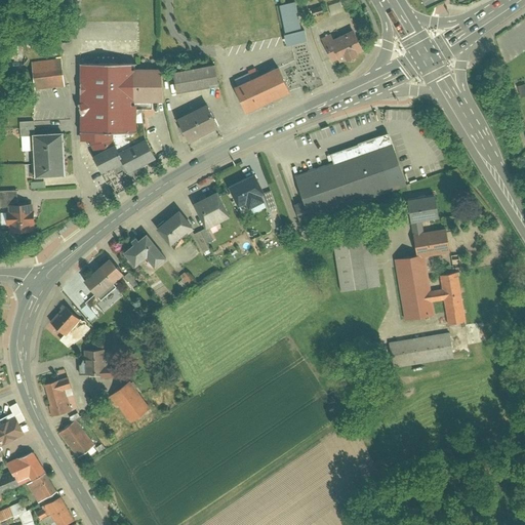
[(328,5),(330,14),(340,11),(338,2),(328,5)]
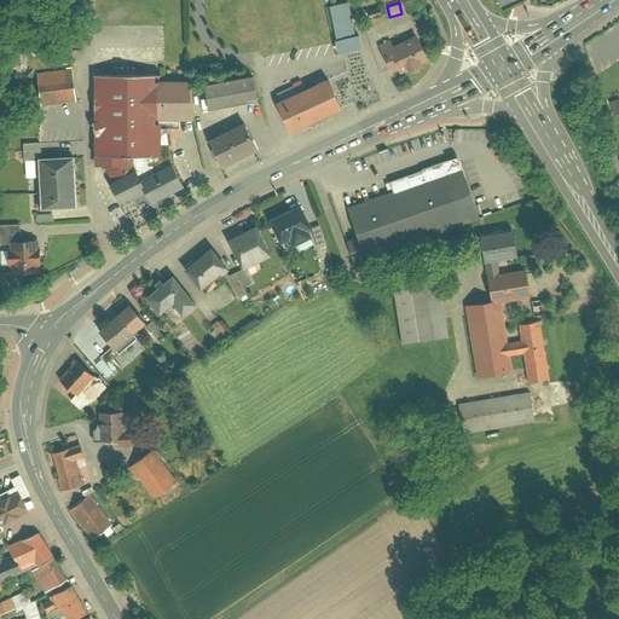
[(428,56),(420,35),(386,48),(394,69),(428,56)]
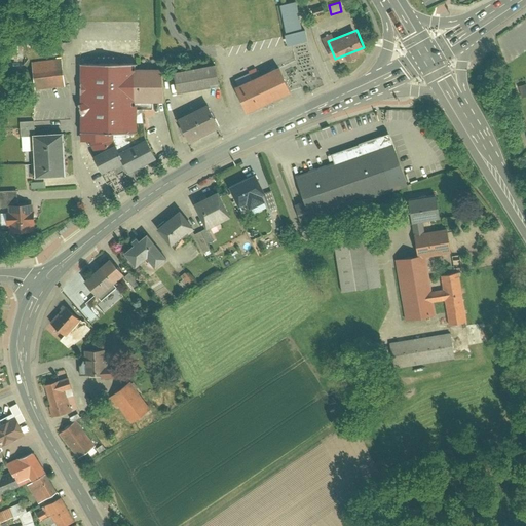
[(7,45),(7,58),(23,58),(22,45),(7,45)]
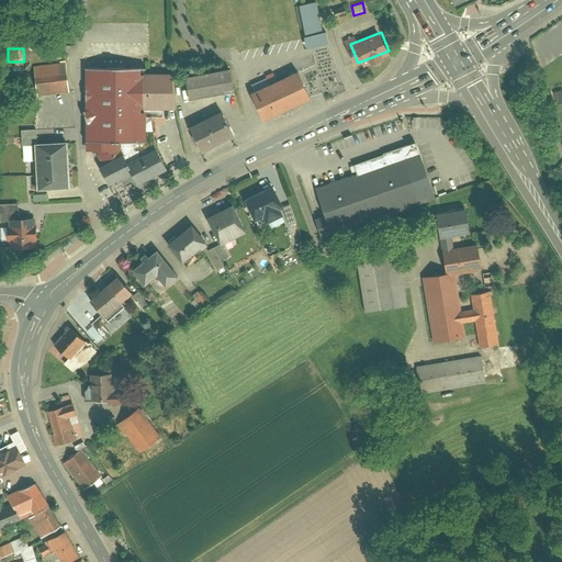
[(37,96),(69,91),(65,63),(34,67),(37,96)]
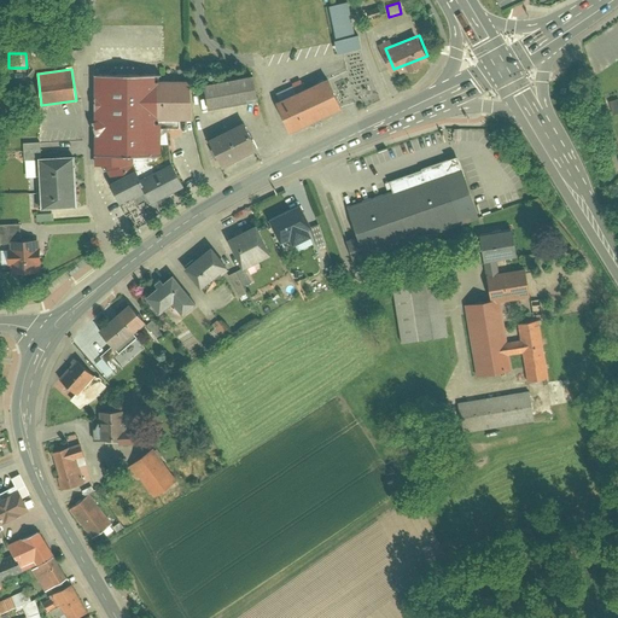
[(140,150),(141,114),(168,114),(181,114),(178,75),(143,75),(143,70),(86,69),(86,100),(85,143),(83,156),(108,157),(108,150),(121,150),(139,150),(140,150)]
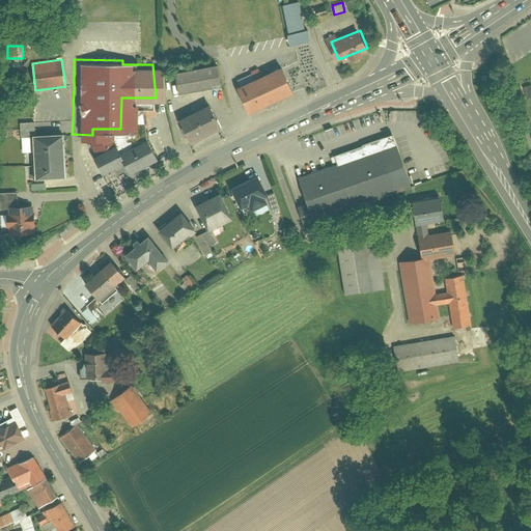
[(294,90),(281,63),(239,84),(251,110),(294,90)]
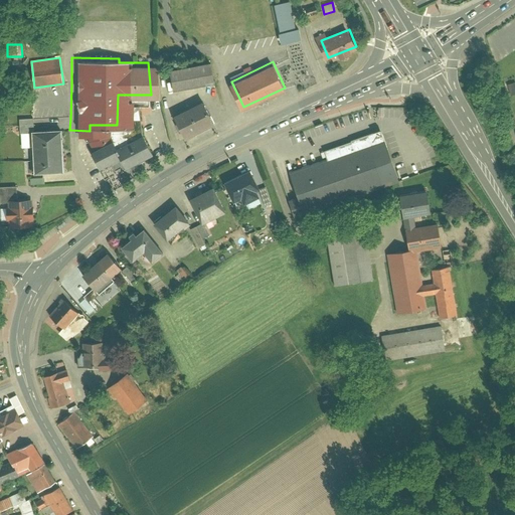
[(210,63),(169,70),(173,91),(214,83),(210,63)]
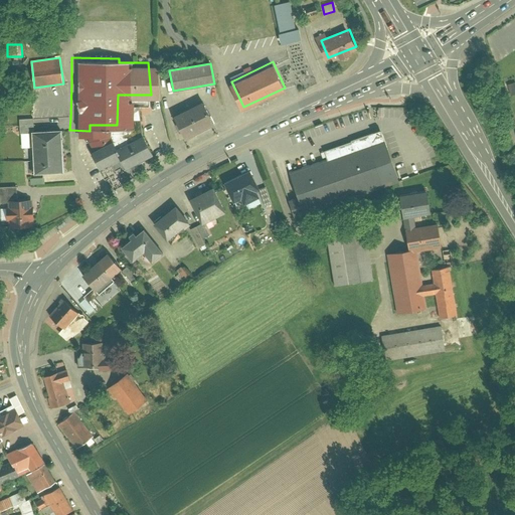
[(140,102),(140,95),(118,95),(117,125),(116,125),(101,125),(101,131),(104,138),(108,145),(113,143),(140,131),(130,103),(140,102)]
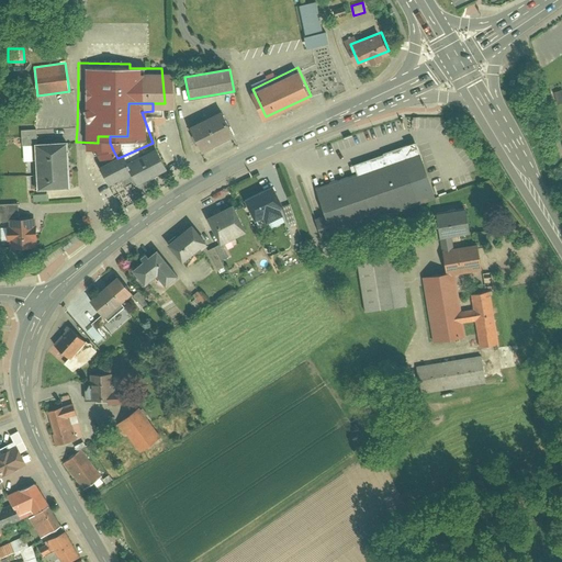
[(232,135),(220,109),(182,126),(195,153),(232,135)]
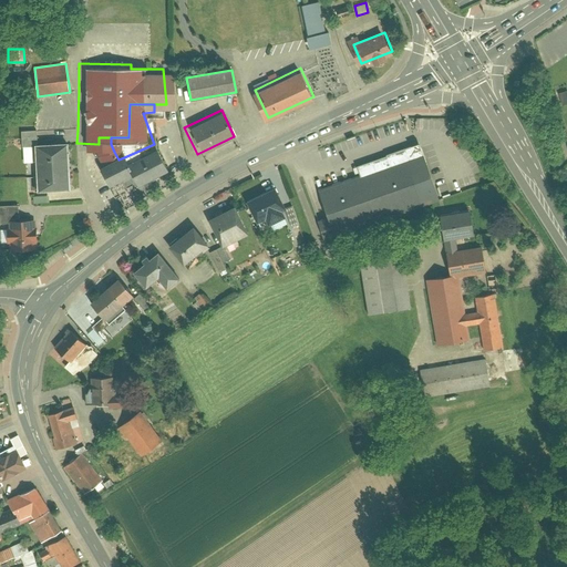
[(32,141),(34,164),(66,162),(65,138),(32,141)]
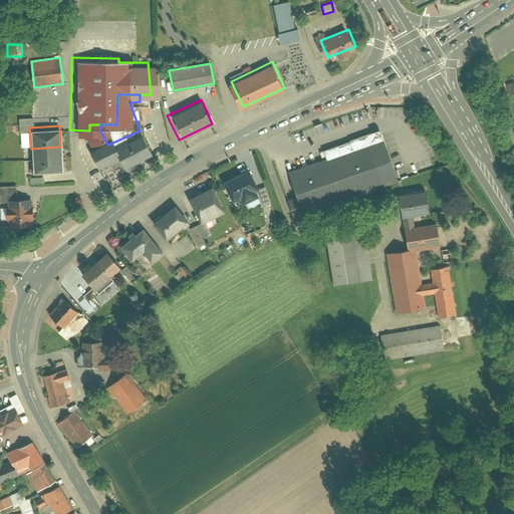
[(91,166),(99,170),(111,192),(120,186),(126,182),(158,164),(140,131),(112,143),(107,145),(103,138),(82,149),(91,166)]
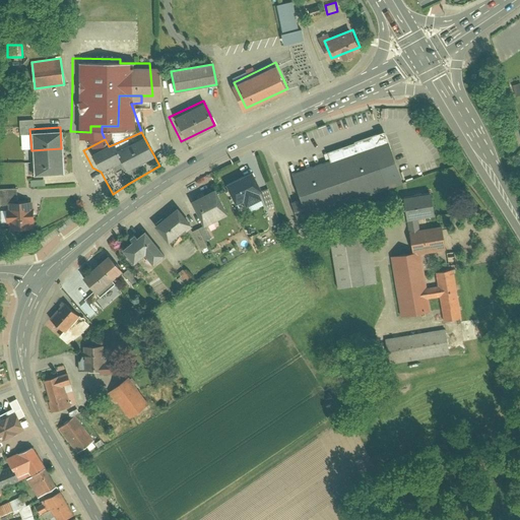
[(354,143),(327,153),(330,163),(305,171),(293,176),(302,199),(293,203),(285,186),(291,203),(298,220),(402,183),(391,151),(385,132),(354,142),(354,143)]
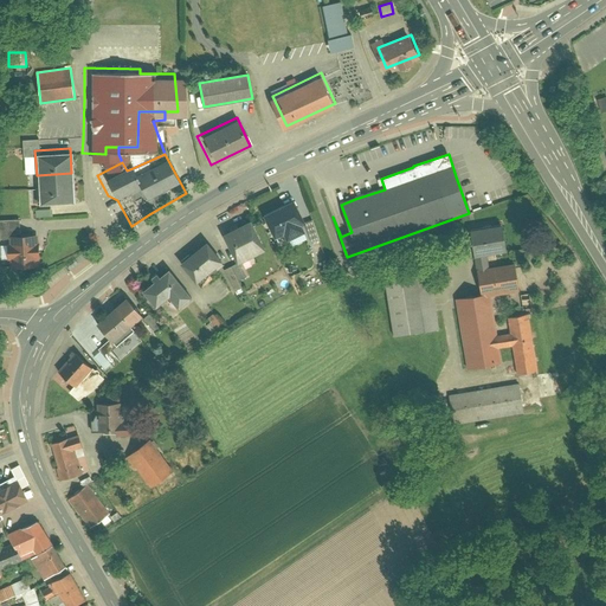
[(37,175),(38,200),(73,198),(71,173),(37,175)]
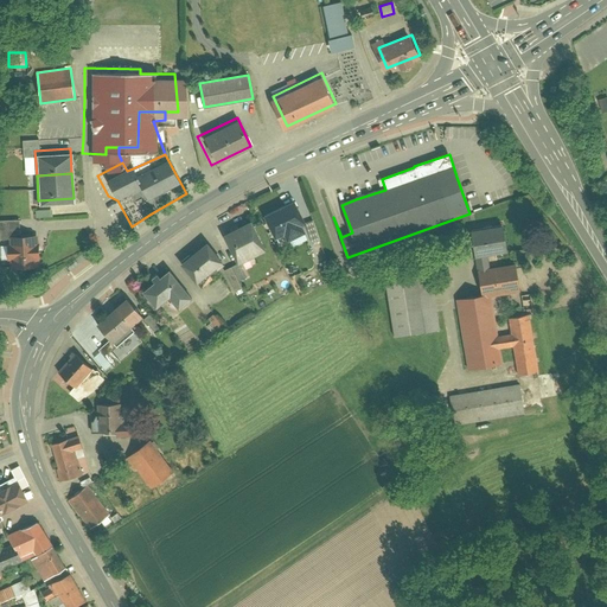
[(301,221),(291,197),(267,208),(278,231),(301,221)]
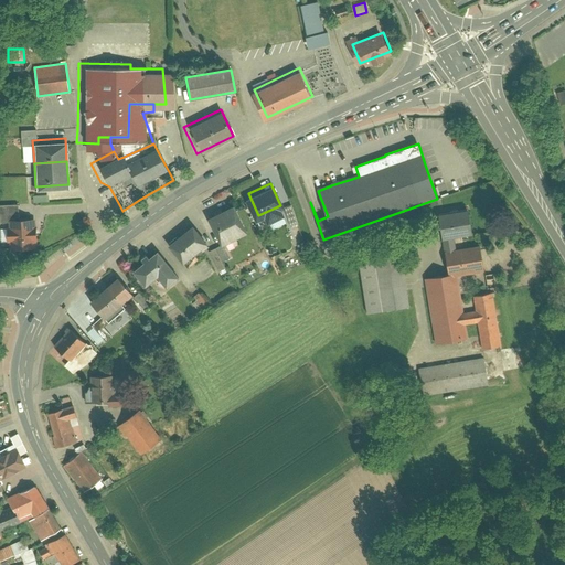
[(17,202),(0,203),(0,217),(18,217),(17,202)]
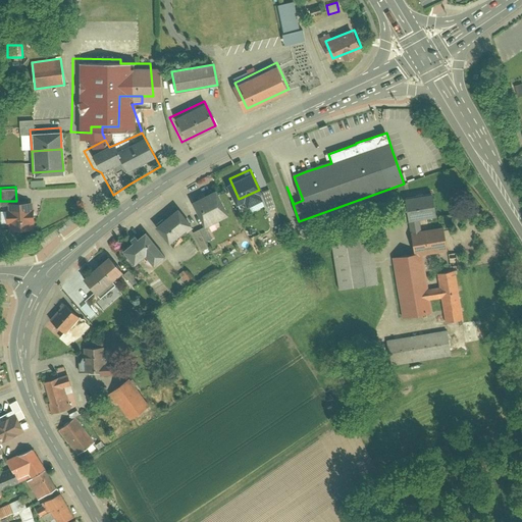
[(195,201),(207,225),(231,213),(219,189),(195,201)]
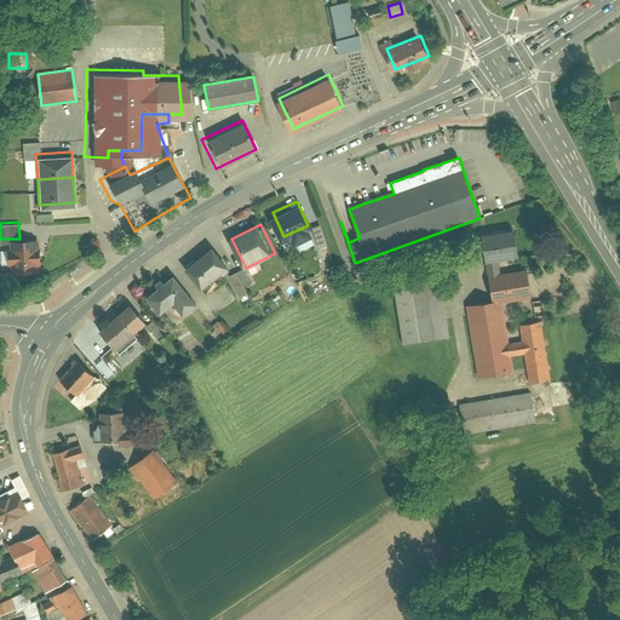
[(483,235),(489,298),(534,294),(532,271),(499,274),(498,259),(516,258),(514,231),(483,235)]
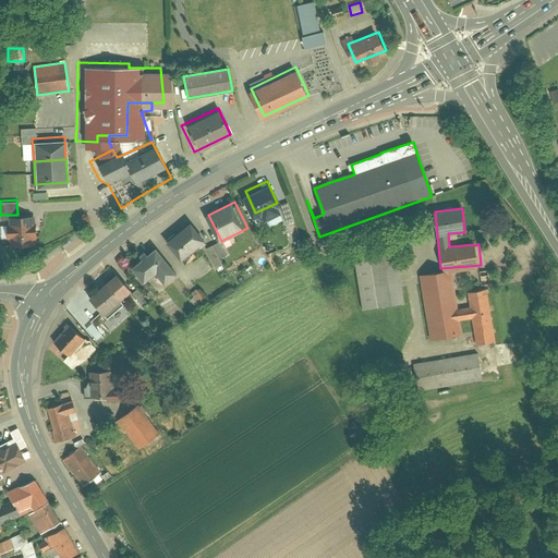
[(33,245),(32,215),(9,216),(10,246),(33,245)]
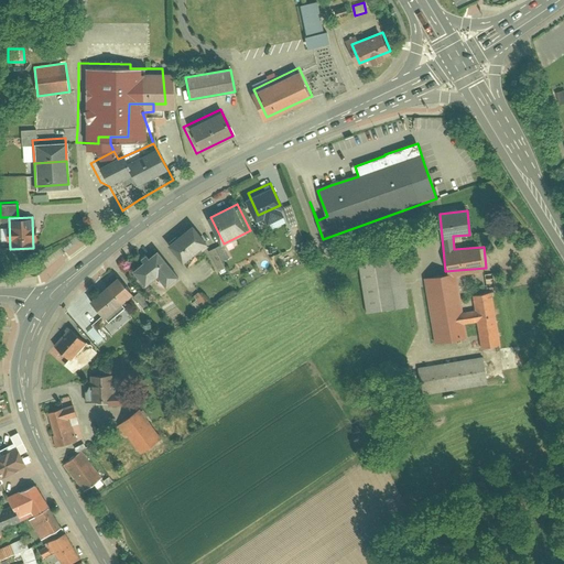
[(195,225),(171,243),(186,262),(205,247),(206,248),(212,243),(195,225)]
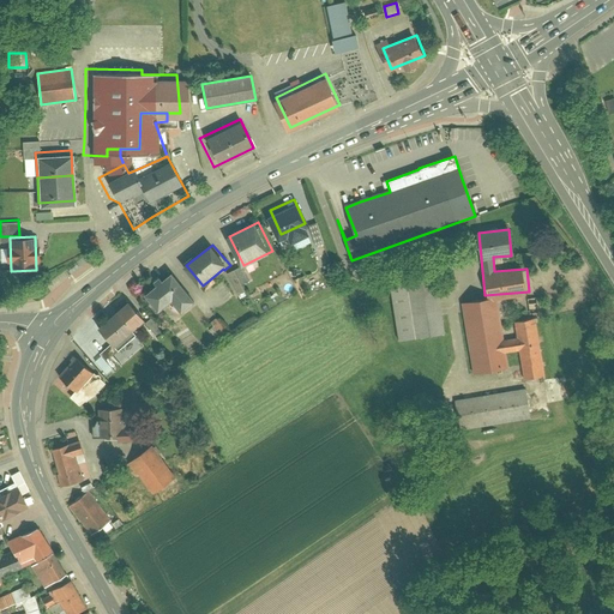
[(251,280),(244,265),(238,269),(245,283),(251,280)]
